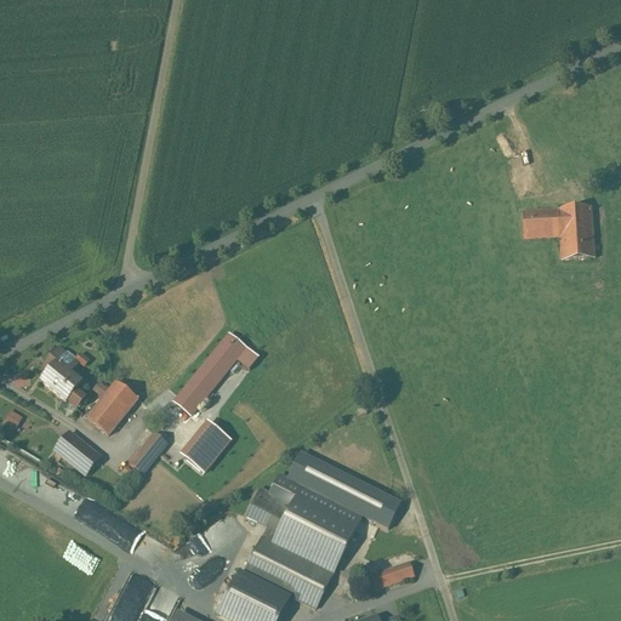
[(560,239),(592,237),(591,210),(522,214),(523,241),(560,239)]
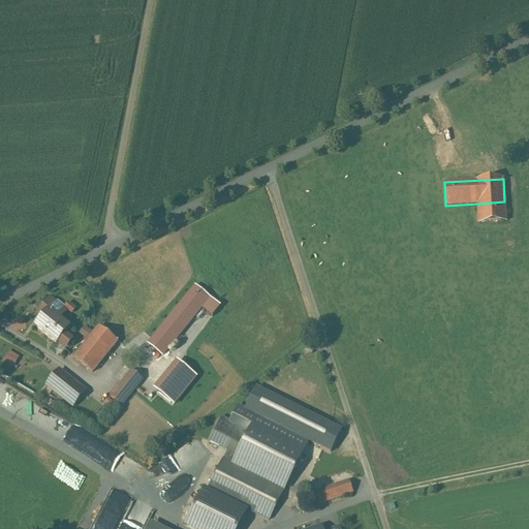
[(504,201),(477,204),(477,223),(506,222),(504,201)]
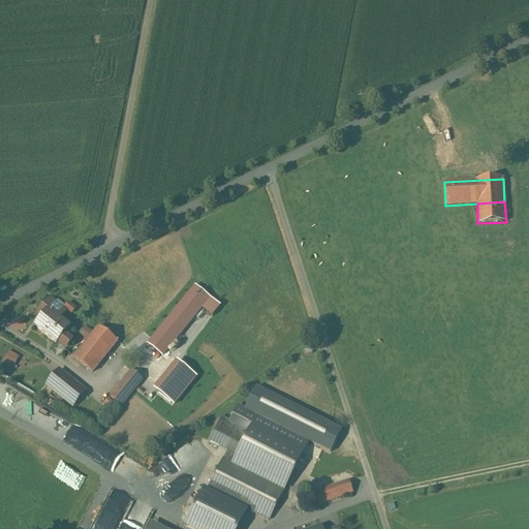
[(56,303),(51,299),(39,312),(44,315),(35,328),(56,344),(58,342),(65,349),(72,341),(64,335),(69,328),(60,319),(66,311),(71,315),(76,309),(68,303),(64,307),(57,302),(56,303)]
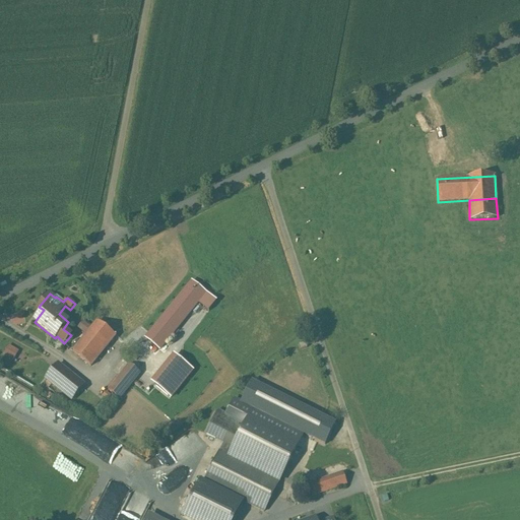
[(115,336),(98,320),(73,352),(90,367),(115,336)]
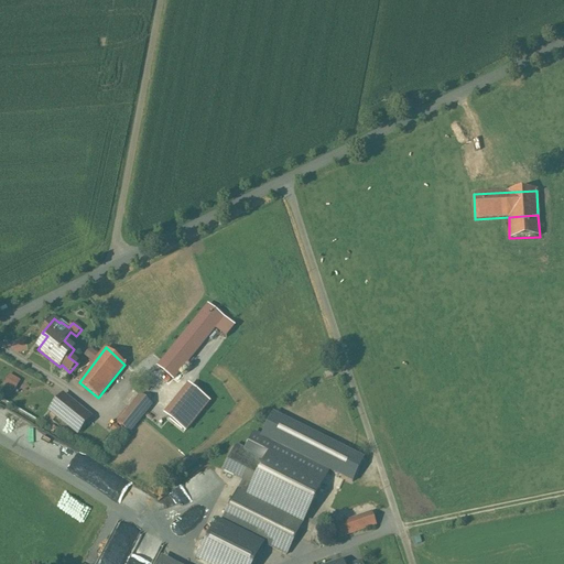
[(26,376),(11,368),(4,378),(21,388),(26,376)]
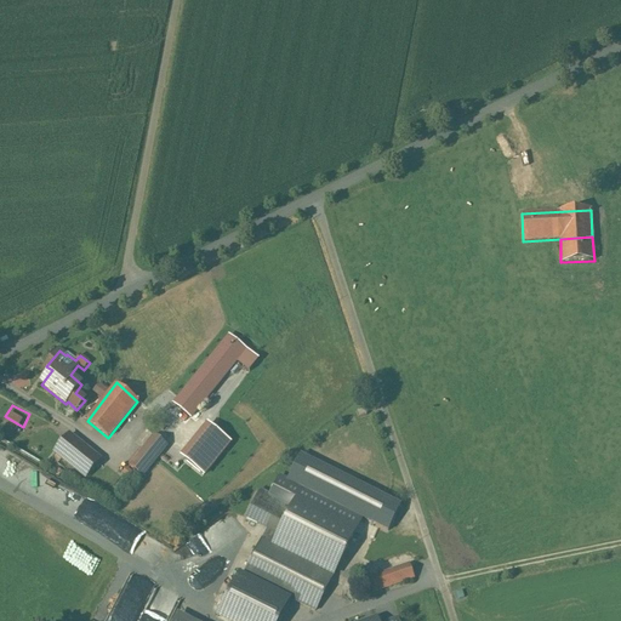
[(167,446),(154,434),(129,467),(142,477),(167,446)]
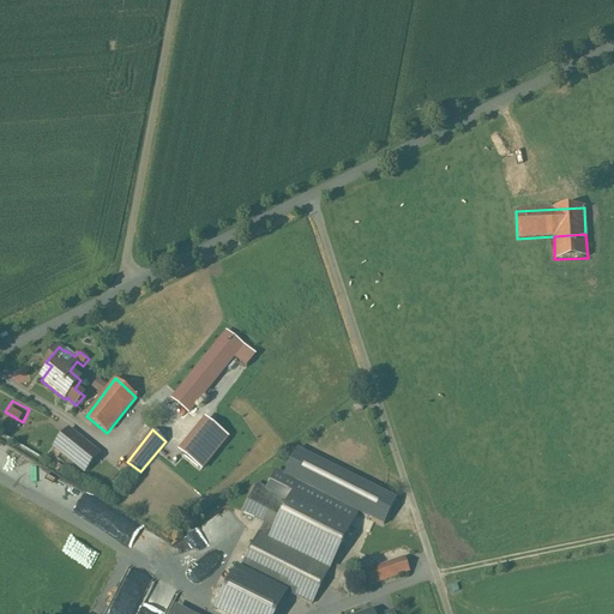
[(98,455),(68,431),(54,447),(84,473),(98,455)]
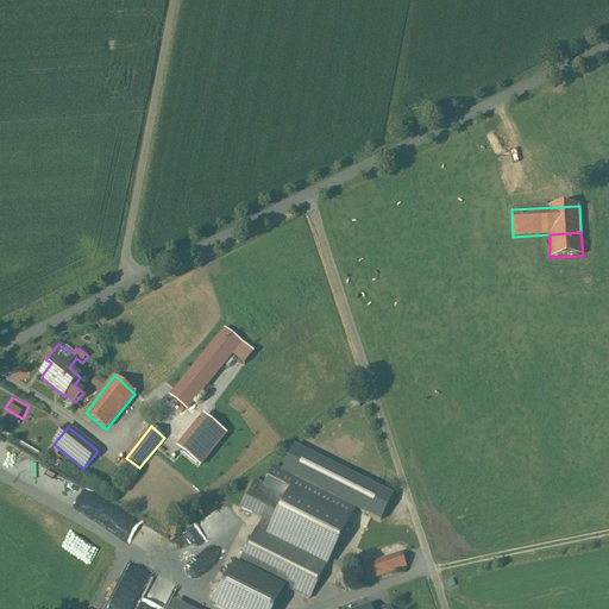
[(262,519),(239,564),(309,600),(356,508),(274,466),(264,485),(253,481),(240,508),(262,519)]
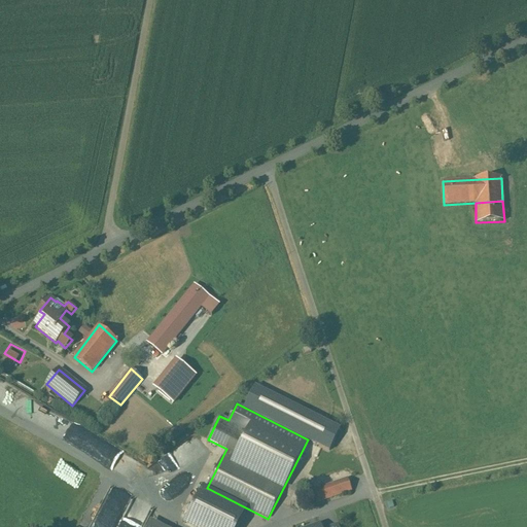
[(352,490),(347,480),(310,492),(314,504),(352,490)]
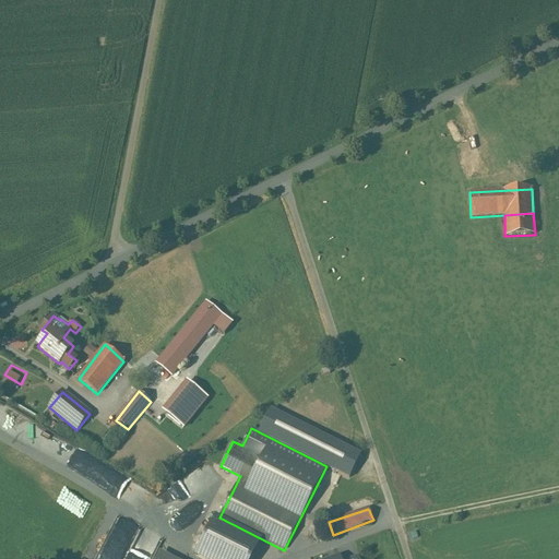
[(209,528),(254,551),(260,540),(215,518),(209,528)]
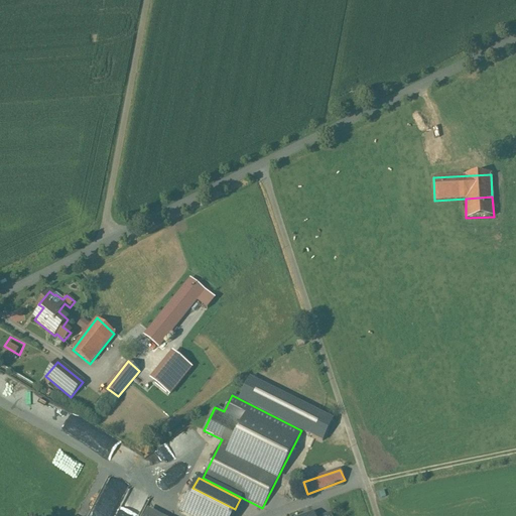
[(231,515),(235,509),(192,488),(183,507),(202,515),(231,515)]
